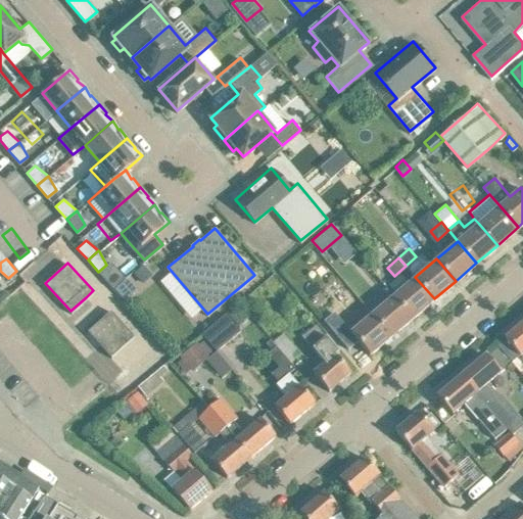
[(393,295),(413,317),(434,298),(415,277),(393,295)]
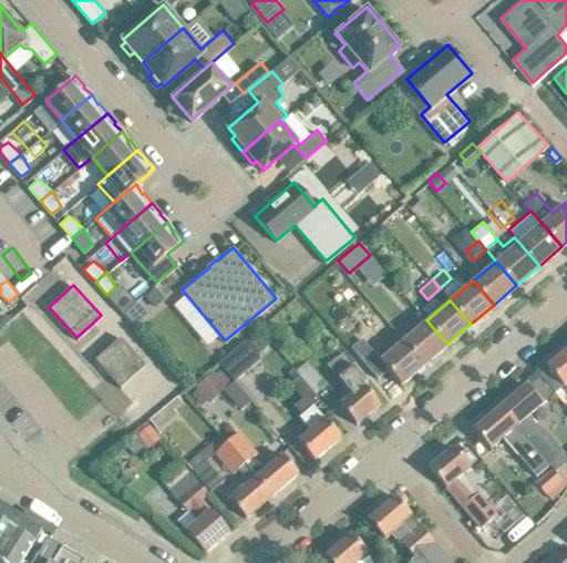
[(381,338),(393,328),(394,328),(387,319),(374,329),(381,338)]
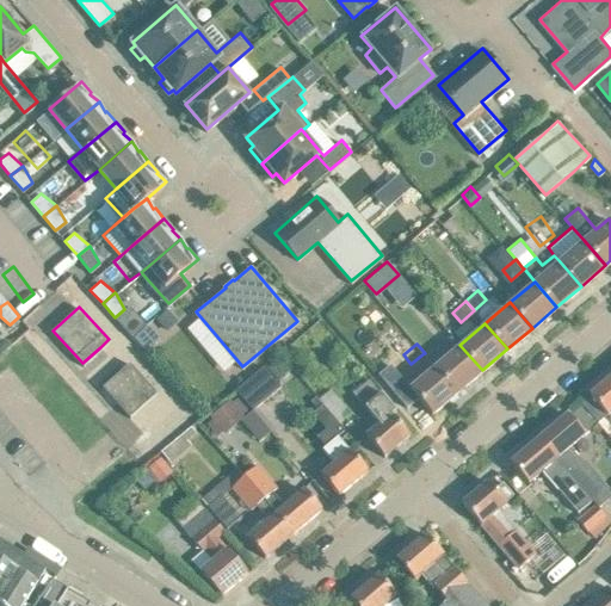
[(436,365),(457,391),(482,370),(460,345),(436,365)]
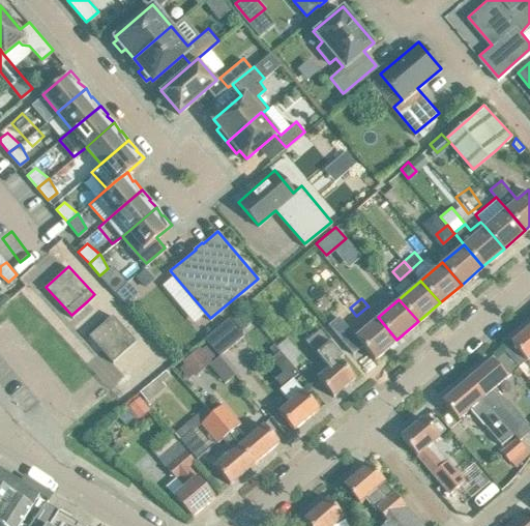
[(113,360),(128,347),(136,340),(112,314),(89,334),(113,360)]
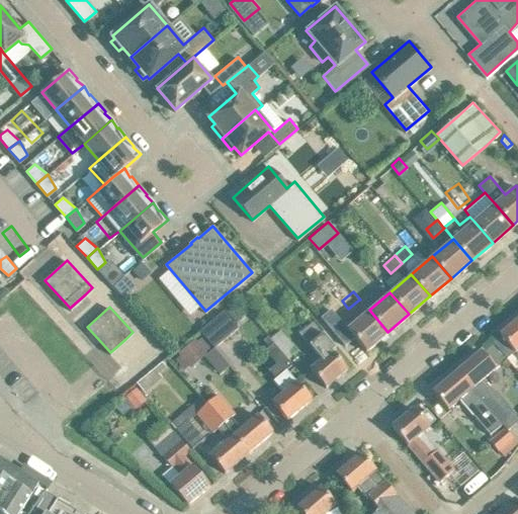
[(331,308),(321,316),(345,344),(354,336),(366,350),(387,332),(369,310),(348,328),(331,308)]
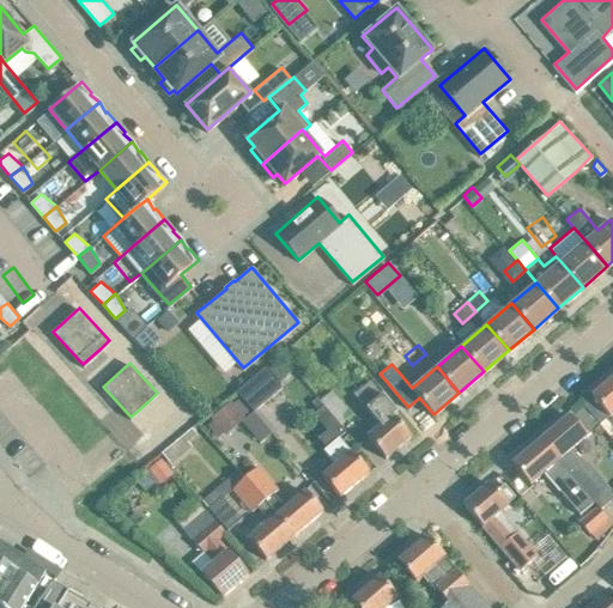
[(254,409),(281,385),(263,366),(236,389),(254,409)]
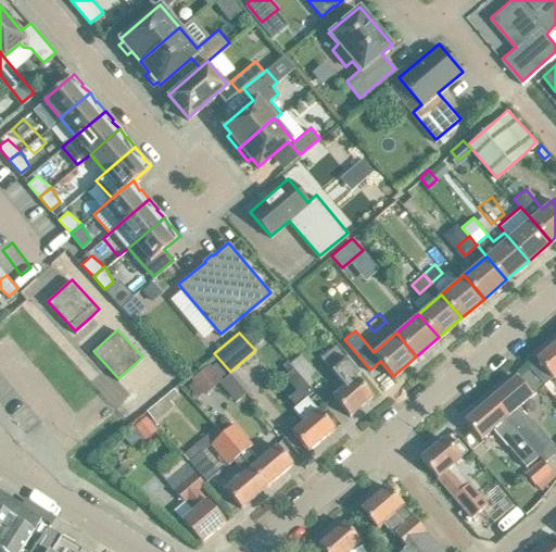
[(555,341),(536,358),(538,359),(529,366),(543,384),(552,376),(553,377),(555,373),(555,341)]
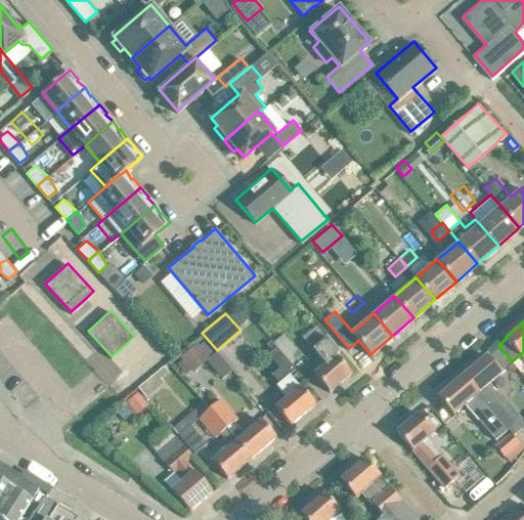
[(324,337),(314,325),(302,335),(325,363),(314,374),(316,375),(330,391),(351,372),(336,354),(340,351),(325,336),(324,337)]
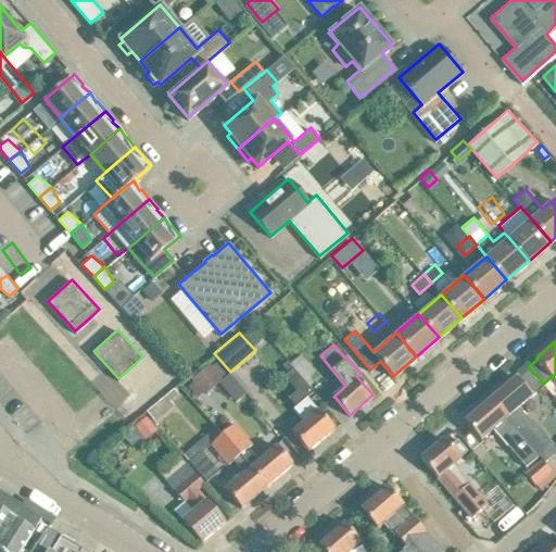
[(307,384),(318,375),(300,353),(290,362),(307,384)]
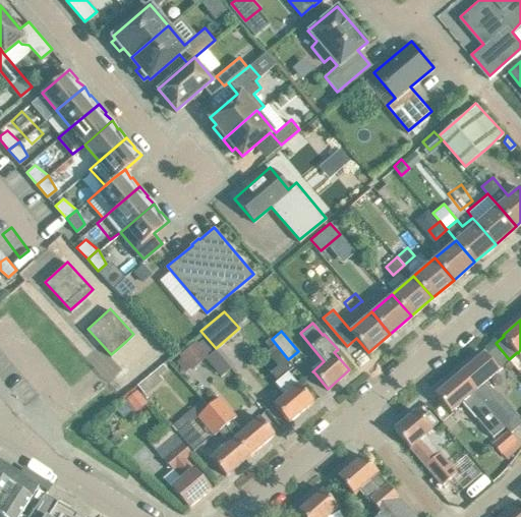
[(191,367),(208,354),(195,339),(179,353),(191,367)]
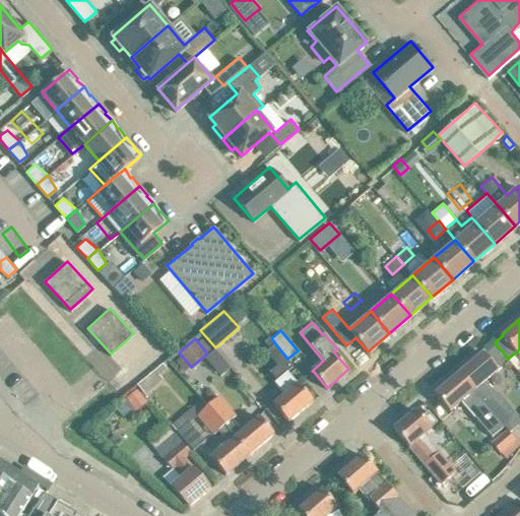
[(458,372),(485,403),(504,425),(508,429),(507,429),(509,431),(519,421),(519,417),(498,391),(497,392),(483,378),(497,367),(497,368),(507,359),(494,343),(483,352),(482,351),(458,372)]
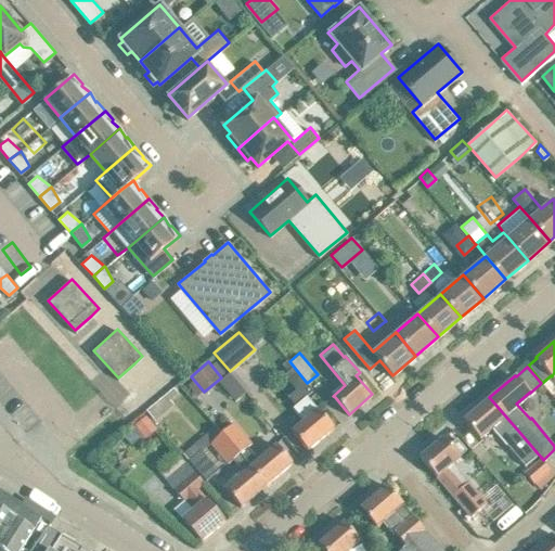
[(175,405),(193,389),(179,373),(160,388),(175,405)]
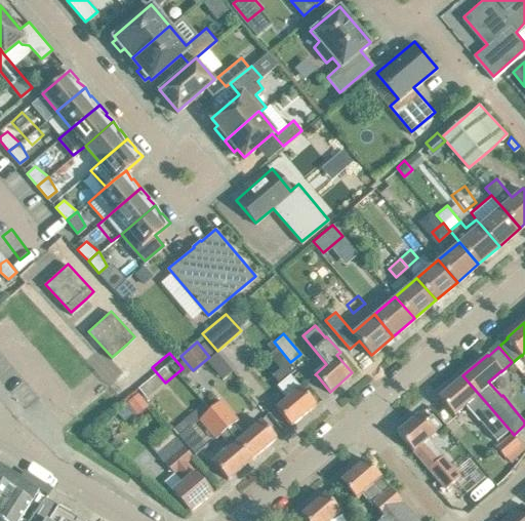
[(288,397),(276,407),(290,424),(316,403),(303,388),(290,373),(277,385),(288,397)]
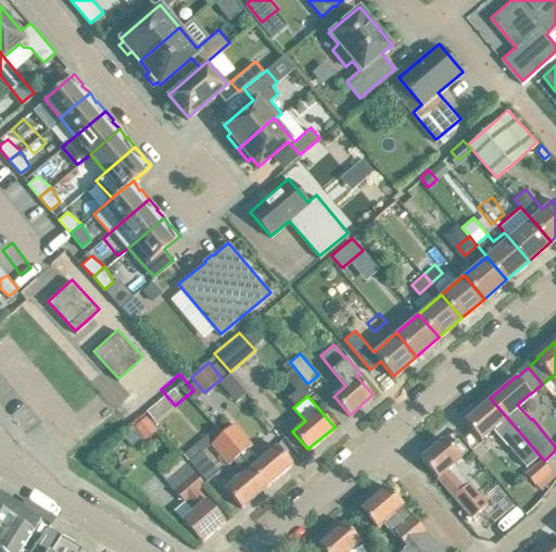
[(480,437),(492,426),(526,465),(539,454),(519,431),(490,398),(465,419),(480,437)]
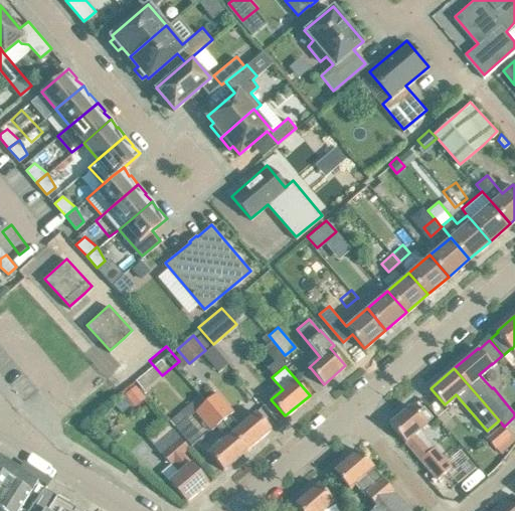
[(134,386),(124,393),(132,403),(141,395),(134,386)]
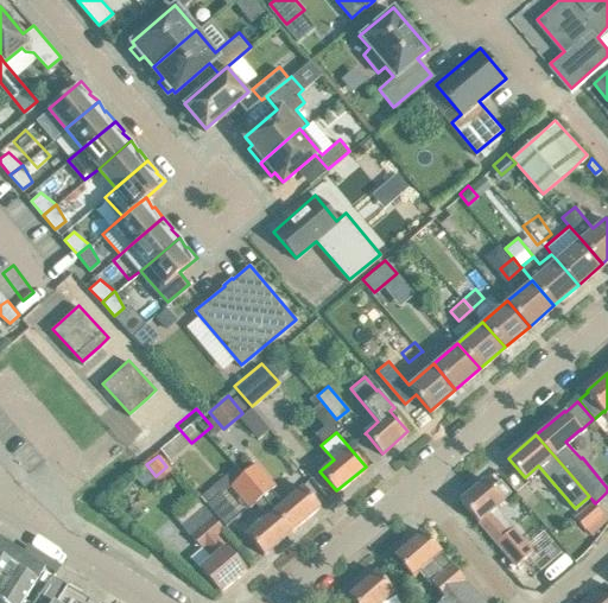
[(283,503),(271,488),(274,486),(255,463),(242,474),(291,529),(320,506),(303,486),(283,503)]
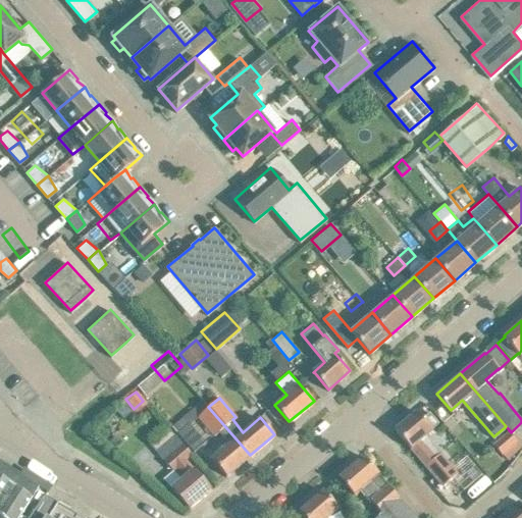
[(250,455),(208,407),(198,416),(214,435),(218,432),(228,445),(212,459),(226,475),(250,455)]
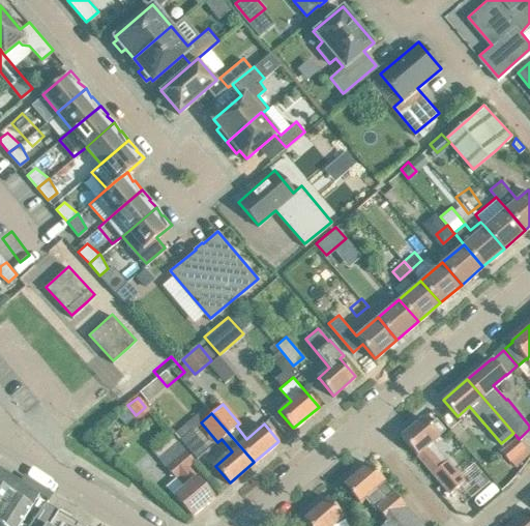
[(441,462),(434,453),(425,444),(438,434),(423,416),(401,435),(449,492),(465,479),(446,458),(441,462)]
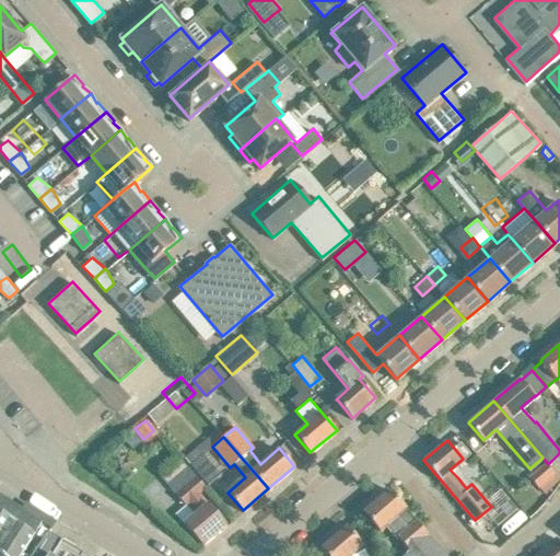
[(208,484),(220,473),(202,452),(189,463),(208,484)]
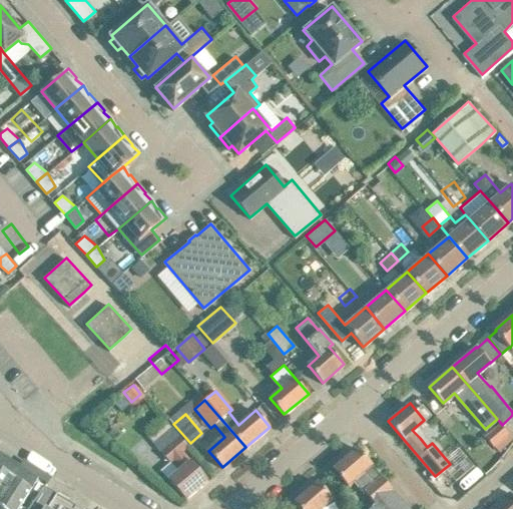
[(180,468),(168,478),(185,498),(207,479),(194,464),(183,451),(188,447),(164,419),(146,434),(170,462),(173,459),(180,468)]
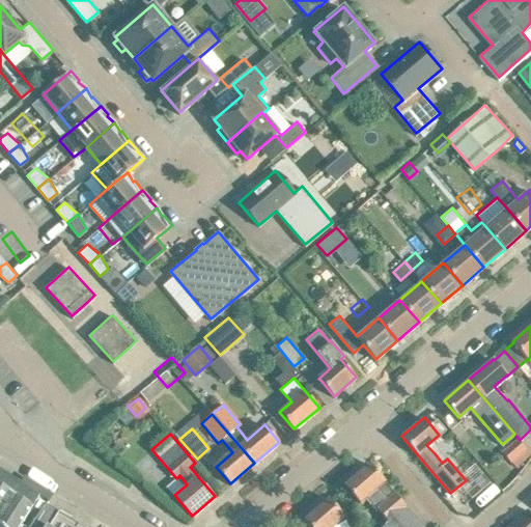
[(520,440),(518,438),(502,451),(510,461),(511,460),(515,465),(530,451),(526,447),(520,440)]
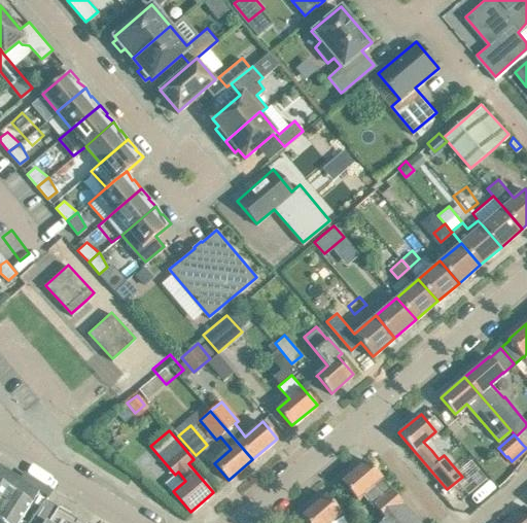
[(421,522),(367,459),(342,481),(355,496),(357,498),(364,492),(386,518),(380,522),(421,522)]
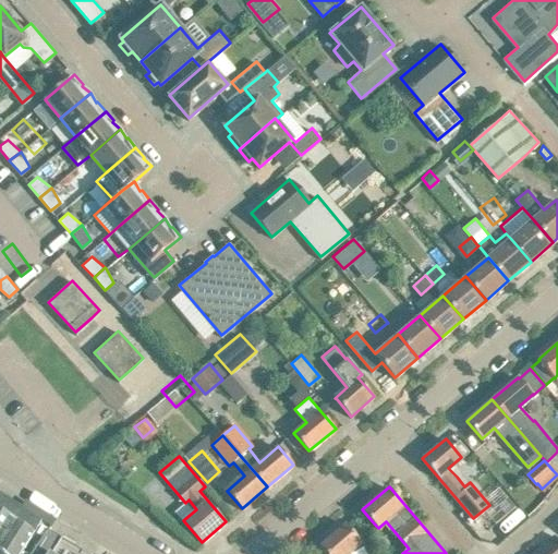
[(26,553),(29,553),(49,524),(0,493),(0,552),(3,553),(19,553),(21,551),(26,553)]
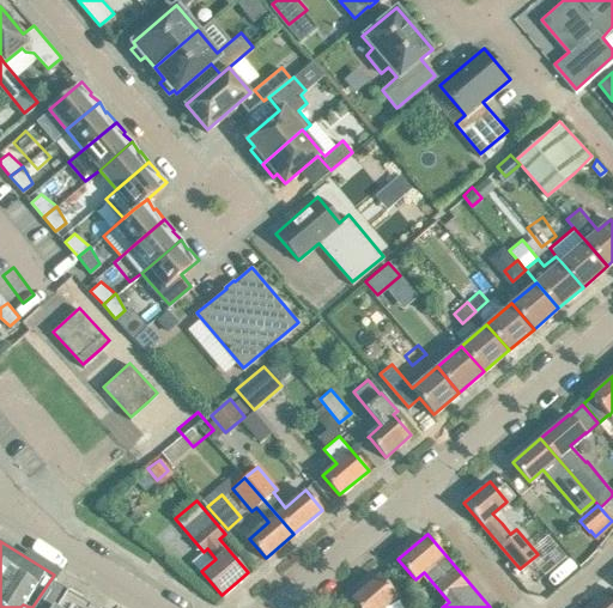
[(96,607),(53,581),(55,576),(54,575),(32,607),(96,607)]
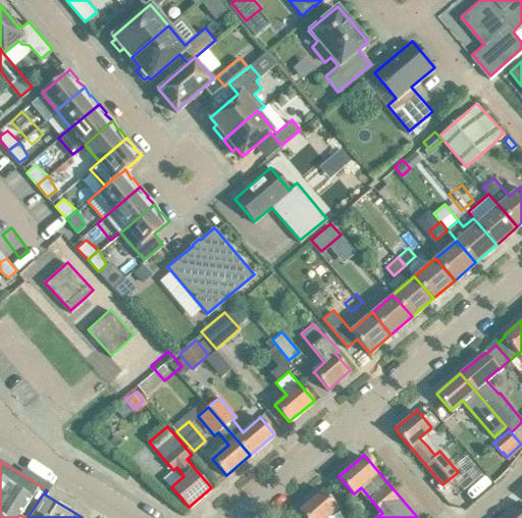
[(327,517),(338,507),(336,505),(323,489),(299,510),(305,517),(327,517)]
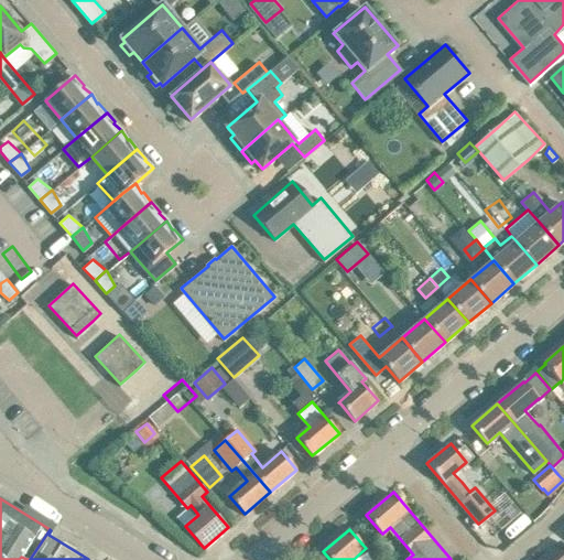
[(563,559),(563,545),(560,540),(535,559),(563,559)]
